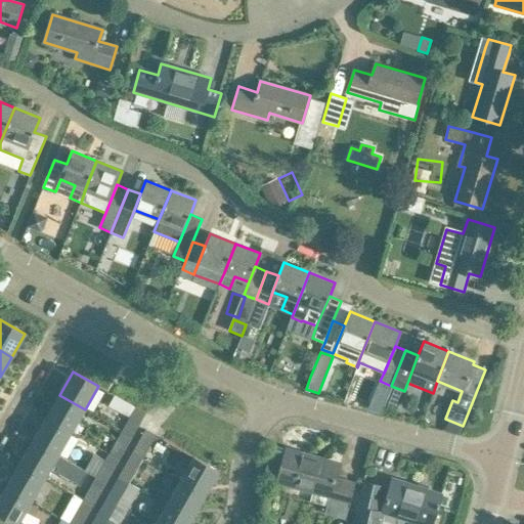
[(123,398),(145,409),(150,398),(128,387),(123,398)]
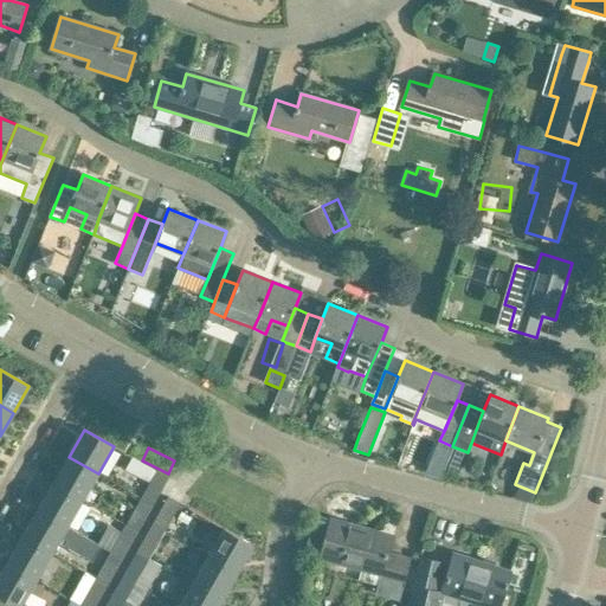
[(83,500),(98,474),(69,457),(53,483),(83,500)]
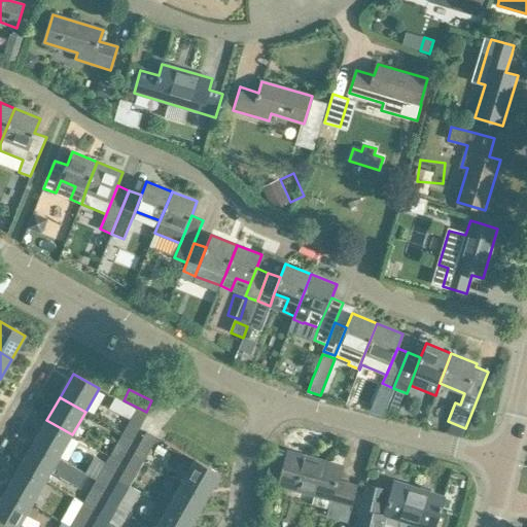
[(121,432),(133,440),(147,416),(115,397),(110,405),(126,414),(124,416),(129,419),(121,432)]
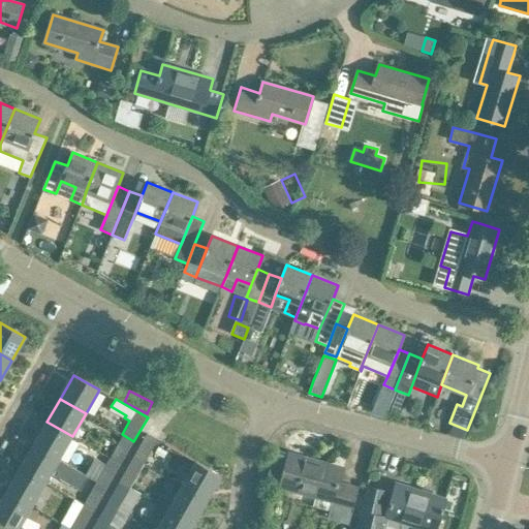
[(377,402),(373,411),(384,414),(387,406),(377,402)]
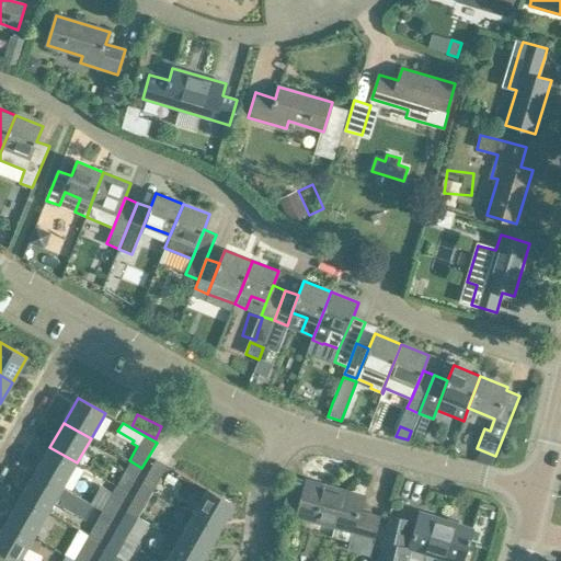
[(63,488),(77,462),(49,447),(35,472),(63,488)]
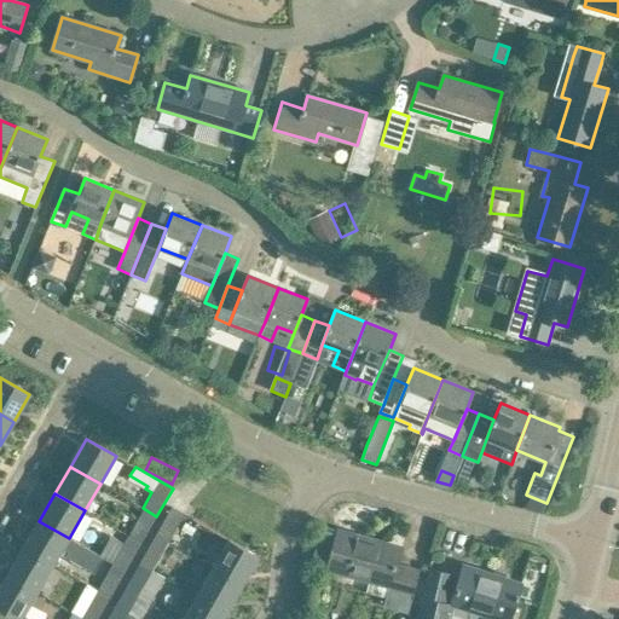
[(140,543),(156,516),(143,508),(127,536),(140,543)]
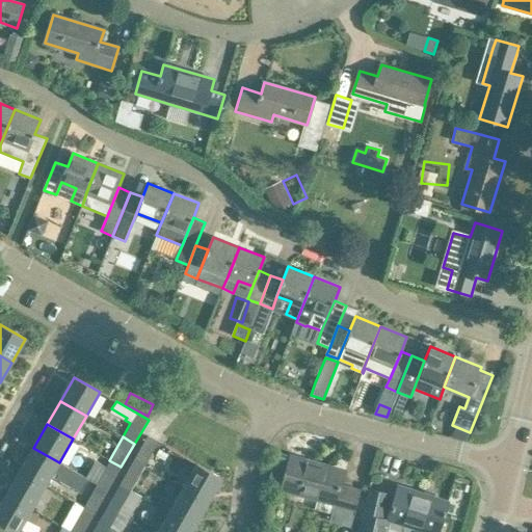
[(134,460),(144,467),(158,442),(148,436),(137,454),(134,460)]
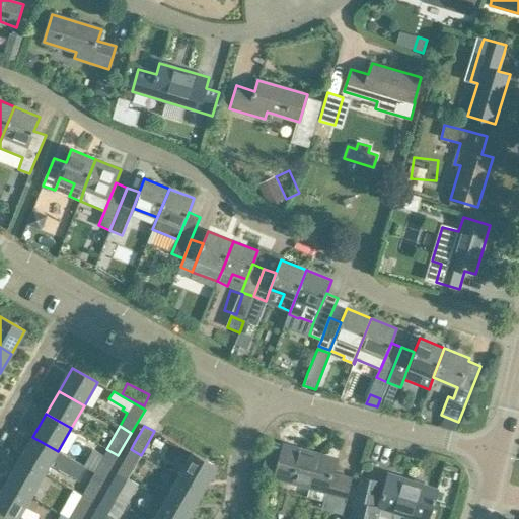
[(57,451),(58,451),(32,437),(19,459),(45,473),(53,459),(58,463),(56,467),(79,480),(86,468),(57,451)]
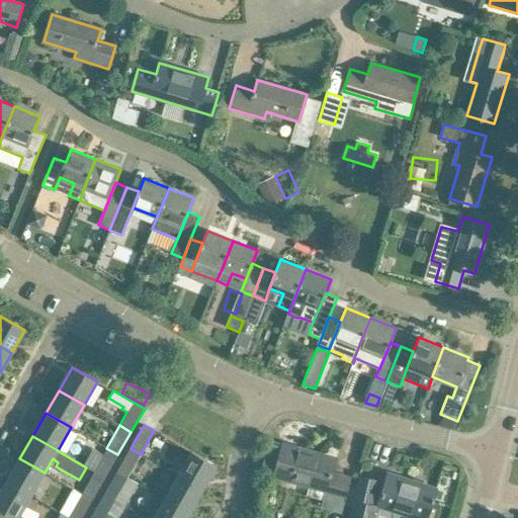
[(274,477),(294,482),(326,490),(321,508),(340,514),(350,478),(332,473),(336,459),(283,445),(274,477)]
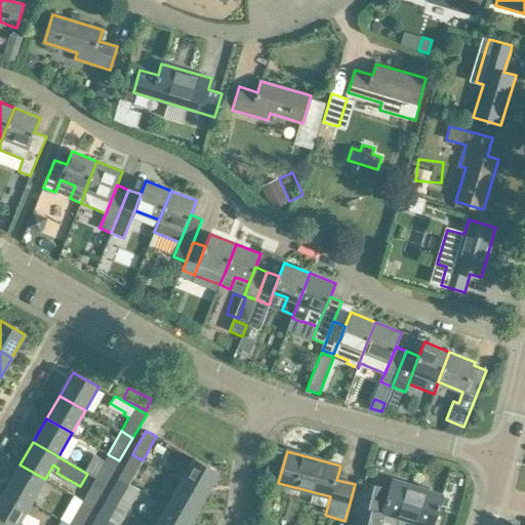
[(107,484),(119,460),(108,454),(105,461),(93,455),(85,472),(107,484)]
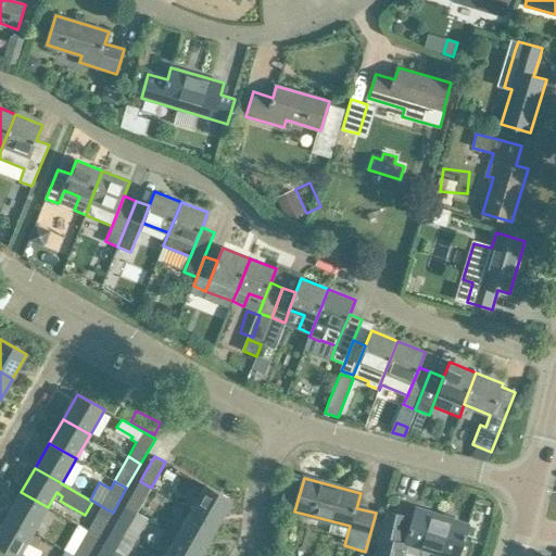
[(137,512),(151,488),(140,481),(126,505),(137,512)]
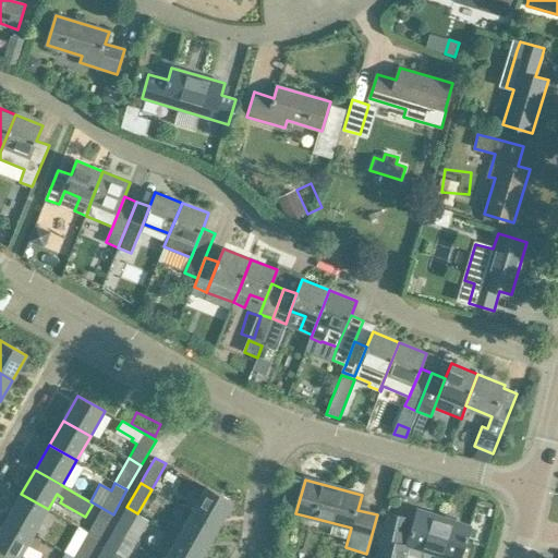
[(192,512),(218,528),(233,501),(206,486),(192,512)]
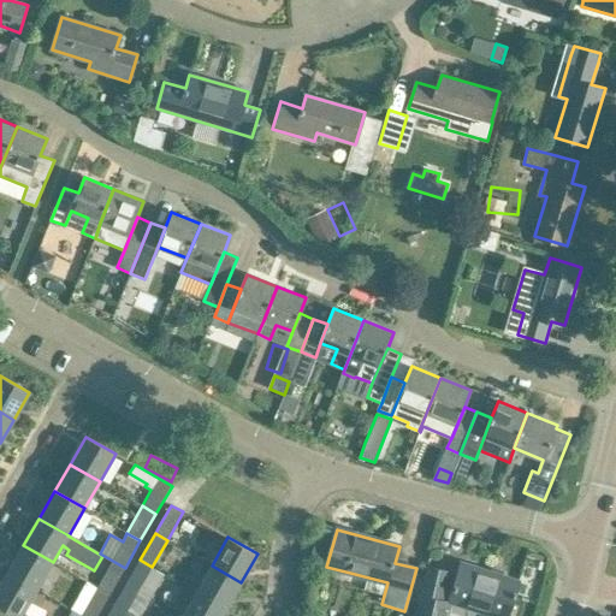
[(37,590),(53,562),(23,545),(7,573),(37,590)]
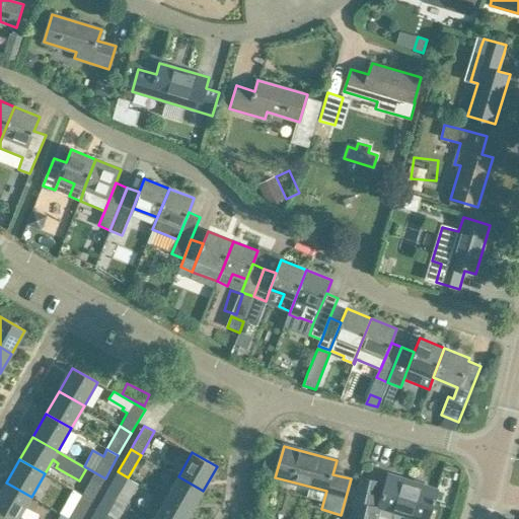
[(92,501),(105,478),(84,466),(83,466),(94,472),(81,495),(92,501)]
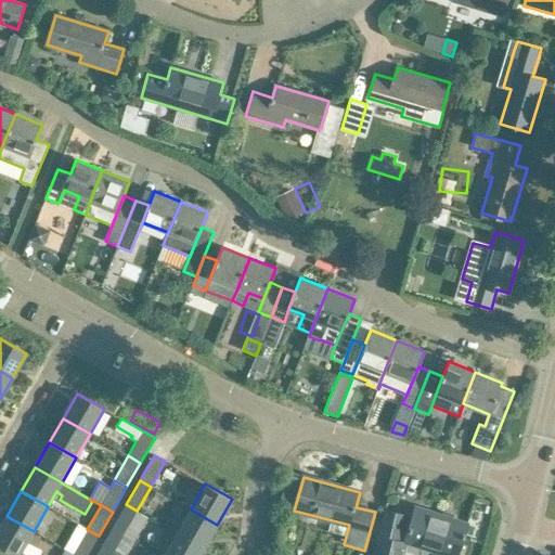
[(113,529),(124,536),(137,511),(126,504),(113,529)]
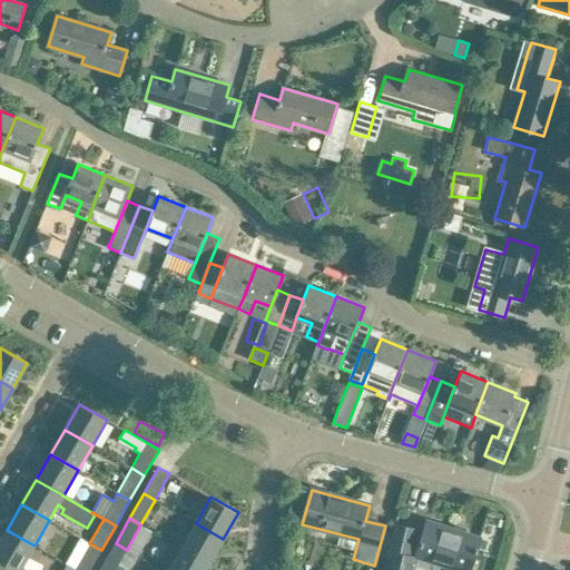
[(413,569),(416,557),(448,566),(459,569),(469,569),(475,552),(477,552),(479,548),(478,548),(480,538),(428,520),(423,531),(418,530),(415,530),(414,534),(410,533),(411,528),(395,524),(389,546),(383,569),(413,569)]
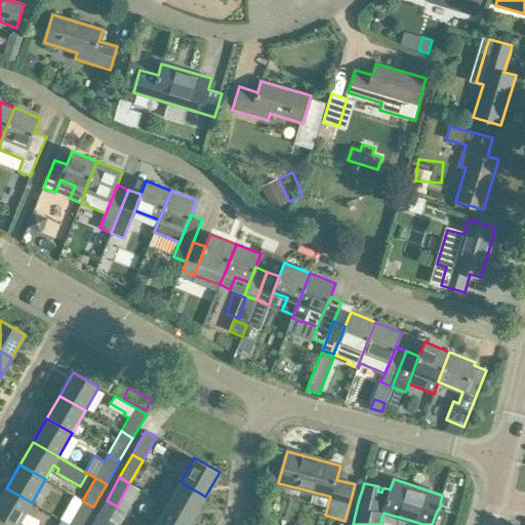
[(193,519),(205,496),(180,482),(167,505),(193,519)]
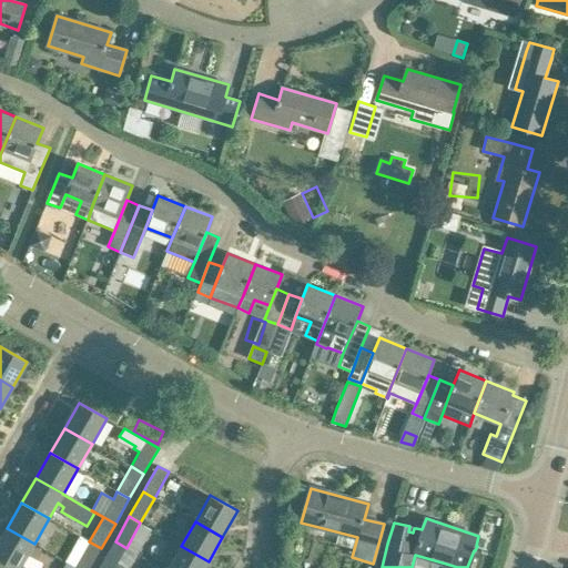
[(0,557),(17,567),(19,567),(34,544),(7,528),(0,539),(0,557)]
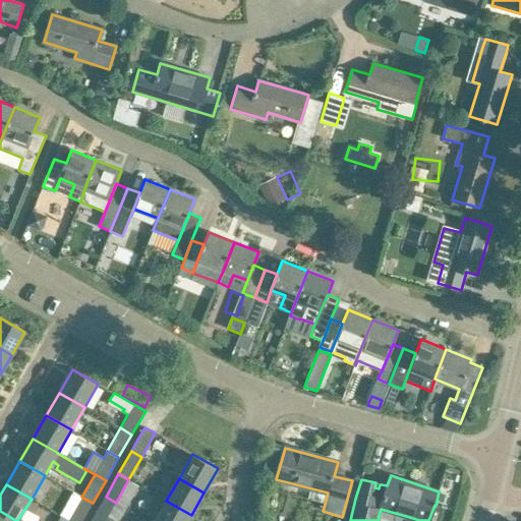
[(81,520),(93,503),(81,497),(81,498),(73,493),(60,515),(70,520),(81,520)]
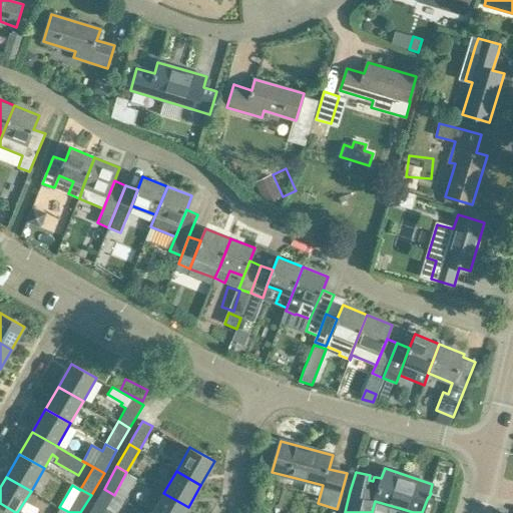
[(93,512),(103,512),(114,495),(104,489),(91,512),(93,512)]
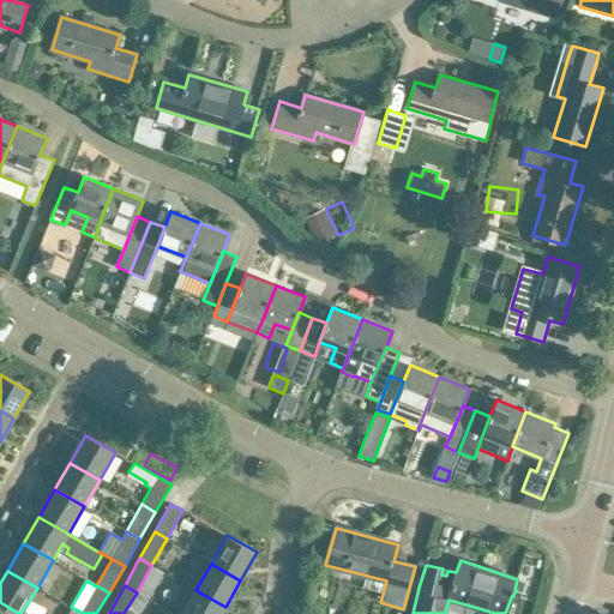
[(221,613),(226,607),(196,590),(181,613),(221,613)]
